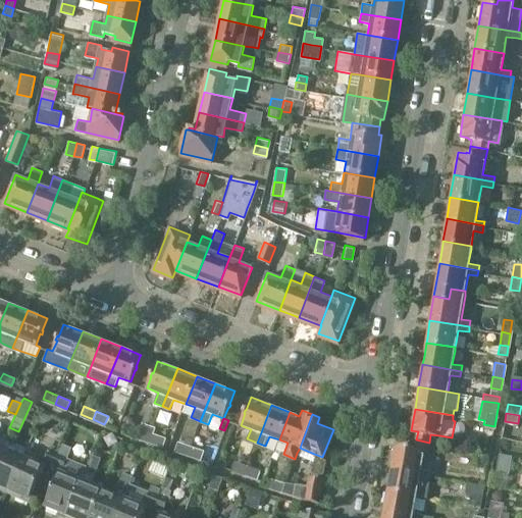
[(139,428),(137,436),(149,441),(152,433),(154,427),(141,423),(139,428)]
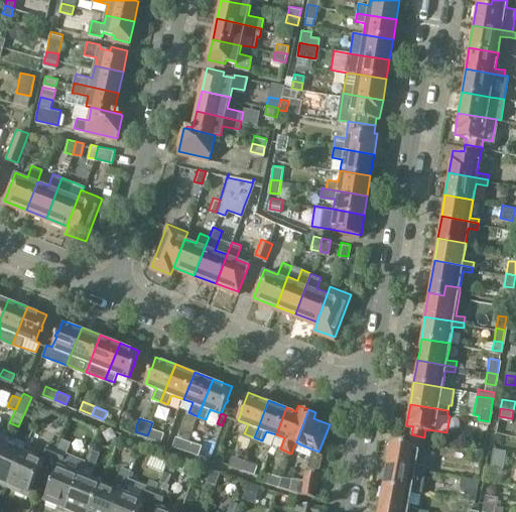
[(150,428),(147,435),(159,440),(161,432),(150,428)]
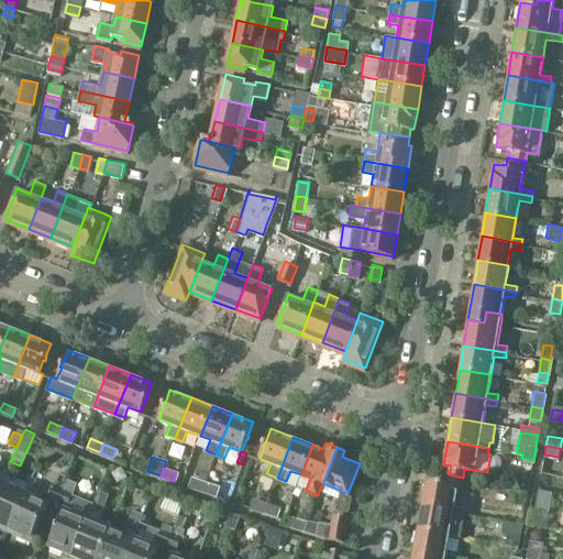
[(427,480),(422,505),(463,512),(464,507),(454,505),(457,486),(457,485),(462,486),(463,478),(449,474),(448,483),(442,482),(442,481),(440,481),(439,482),(427,480)]
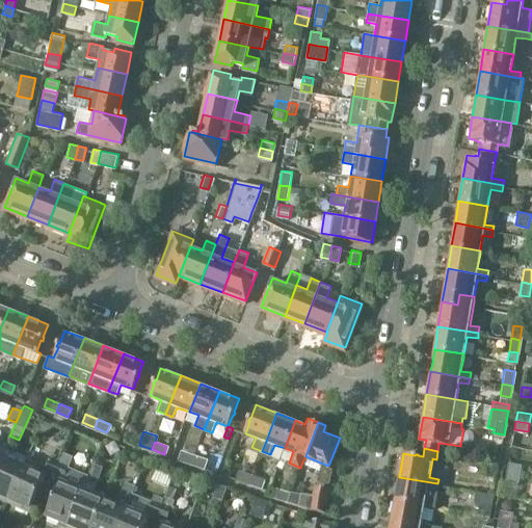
[(181,450),(178,458),(190,463),(193,454),(181,450)]
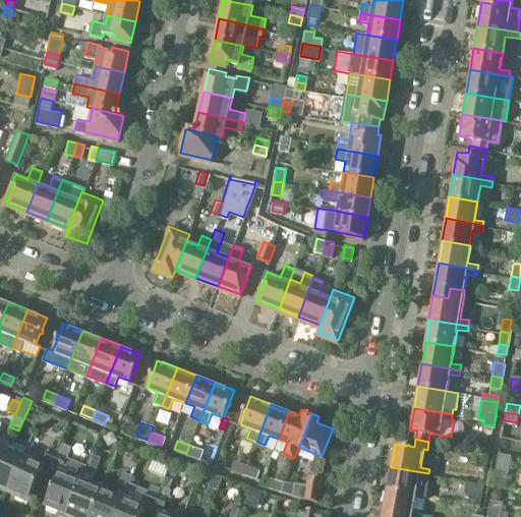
[(59,451),(54,462),(61,465),(63,466),(67,457),(67,455),(71,446),(63,442),(59,451)]
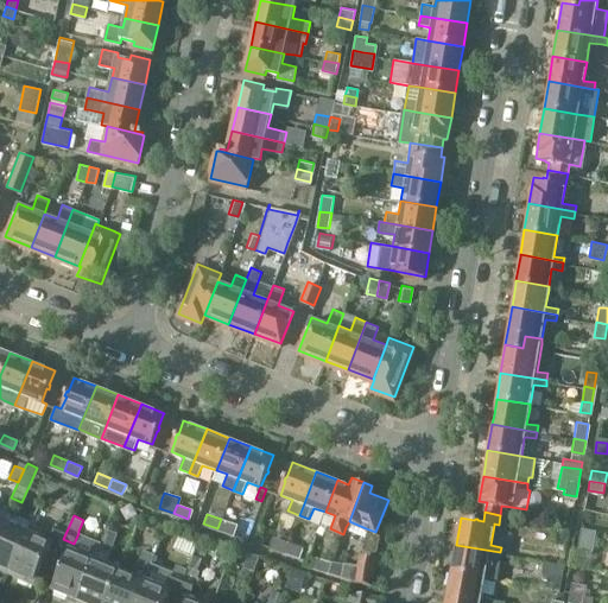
[(221,519),(217,528),(232,533),(235,524),(221,519)]
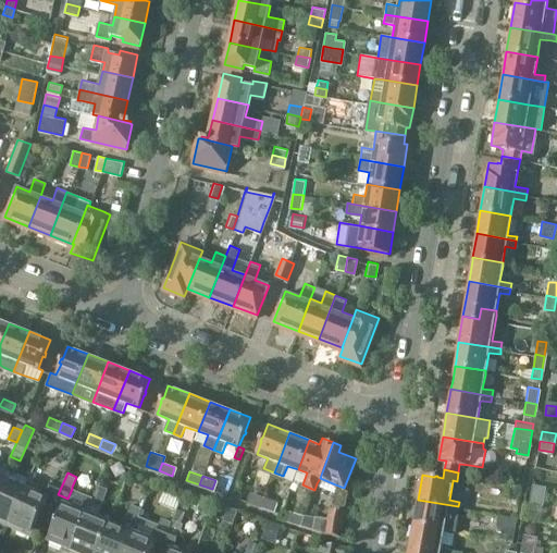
[(2,477),(0,482),(0,517),(9,521),(25,487),(2,477)]
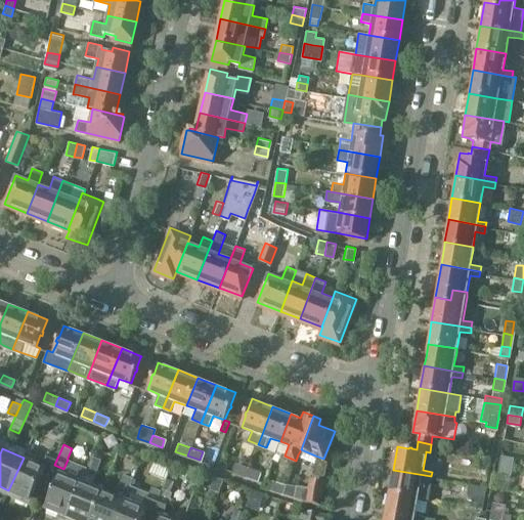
[(49,449),(44,461),(54,465),(59,453),(49,449)]
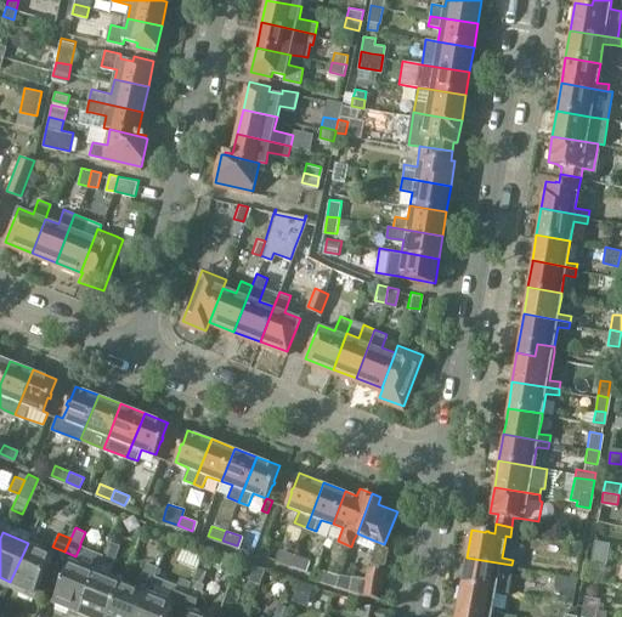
[(28,543),(10,582),(21,587),(20,589),(34,595),(52,555),(39,549),(43,541),(39,538),(32,536),(28,543)]
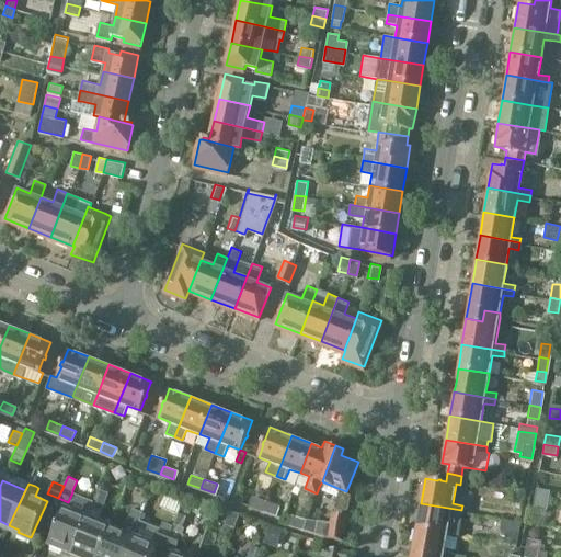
[(537,487),(536,496),(549,499),(551,489),(537,487)]
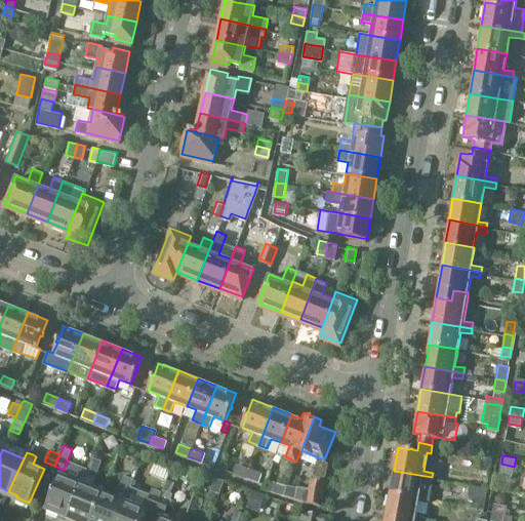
[(82,483),(68,517),(77,520),(76,520),(90,520),(104,491),(90,486),(99,464),(98,463),(92,459),(91,459),(87,469),(82,483)]
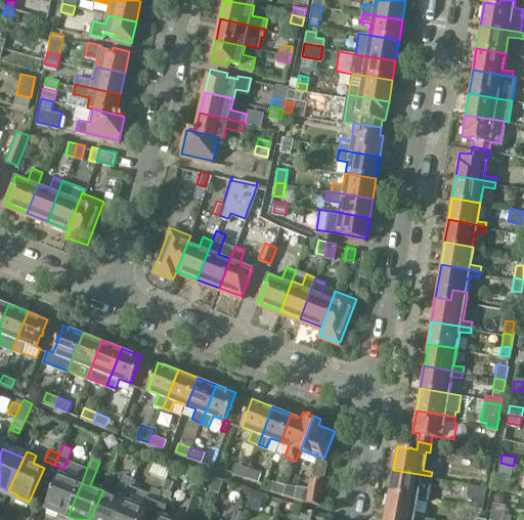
[(59,473),(45,507),(68,516),(82,482),(87,468),(68,460),(63,469),(61,468),(59,473)]
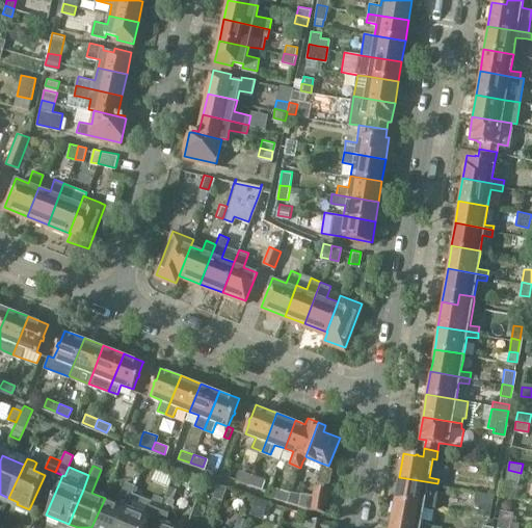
[(239,470),(236,478),(248,482),(251,474),(239,470)]
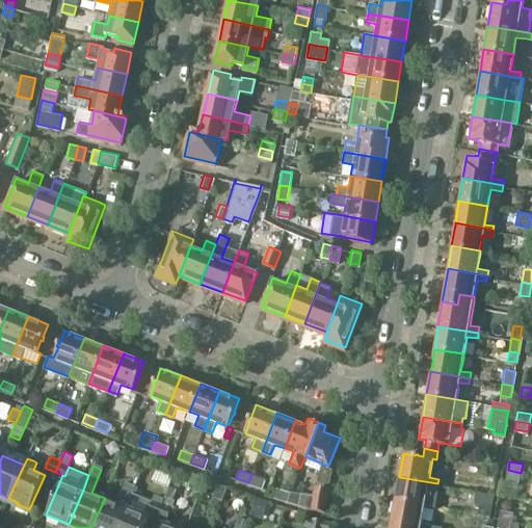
[(508,470),(506,479),(520,481),(521,473),(508,470)]
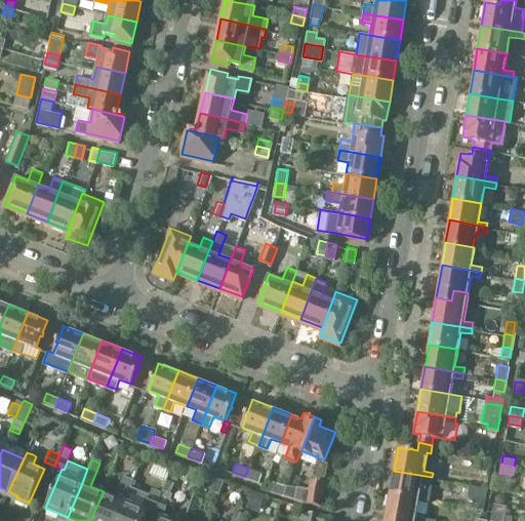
[(185,465),(180,476),(196,482),(200,470),(185,465)]
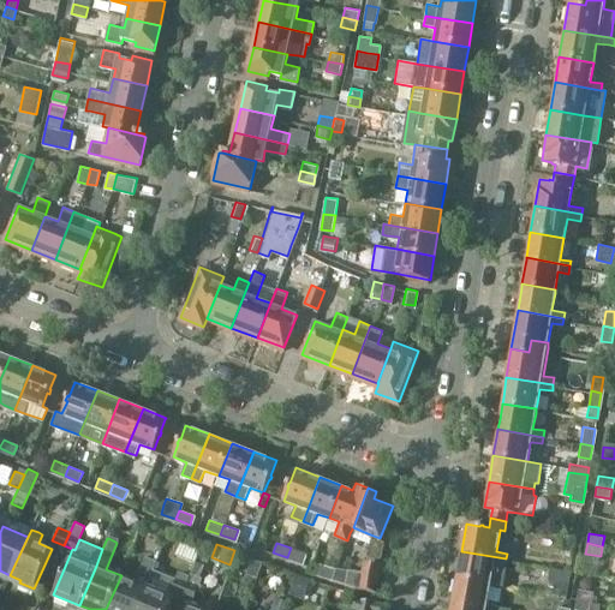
[(291,548),(287,557),(302,562),(305,552),(291,548)]
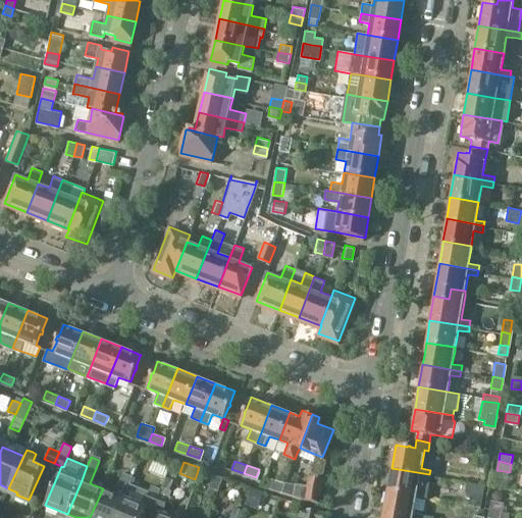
[(392,468),(387,489),(416,496),(425,498),(429,479),(429,474),(392,468)]
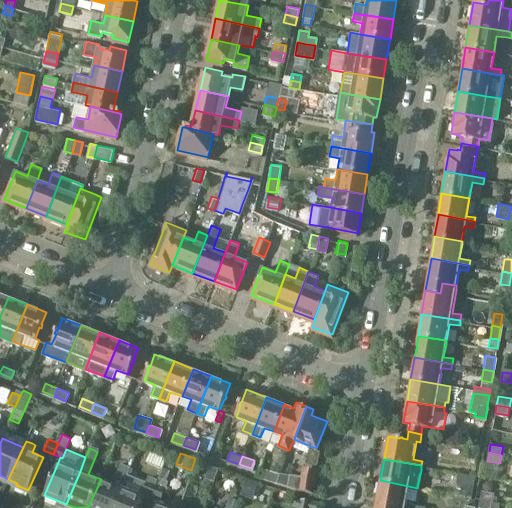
[(101,479),(88,507),(113,507),(122,488),(128,473),(130,467),(120,463),(112,484),(101,479)]
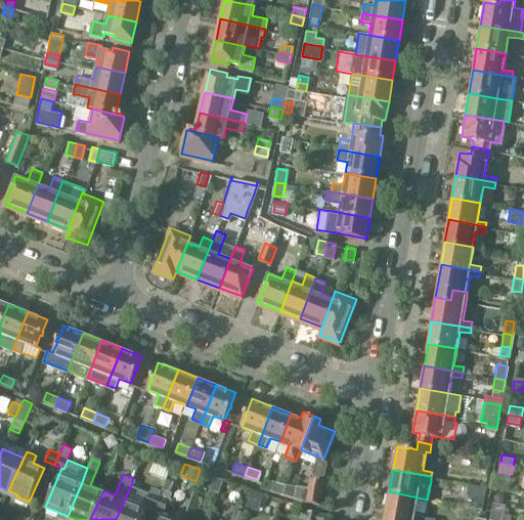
[(214,474),(210,487),(218,490),(223,478),(214,474)]
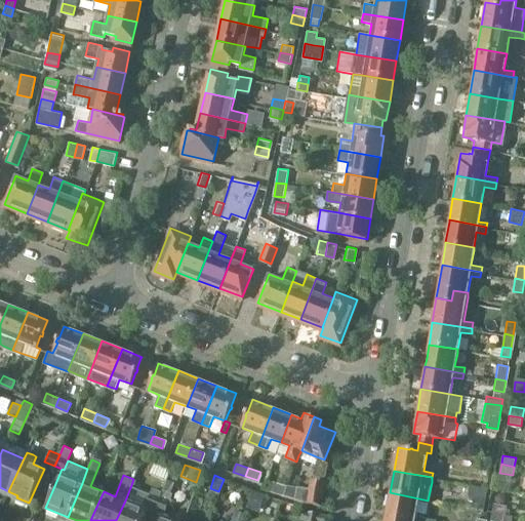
[(285,483),(282,492),(293,496),(293,497),(305,502),(319,504),(323,480),(309,478),(307,485),(295,483),(295,484),(285,483)]
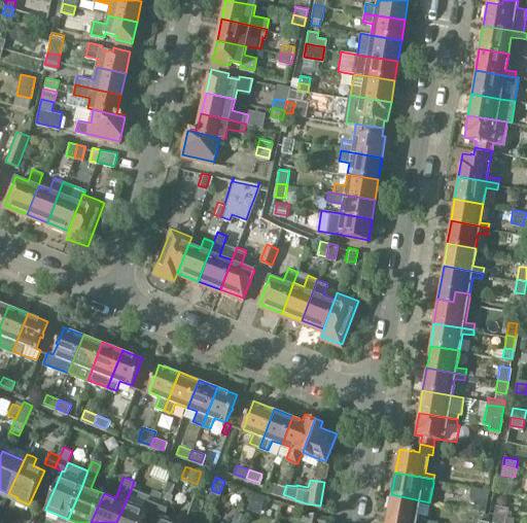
[(272,481),(269,490),(283,495),(283,494),(286,485),(272,481)]
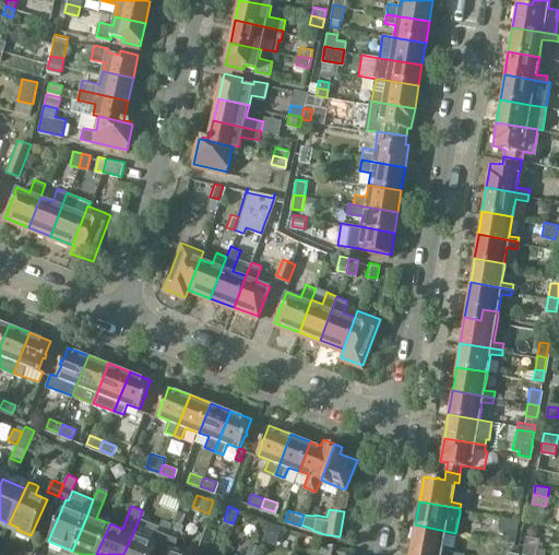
[(133,533),(123,554),(151,554),(156,543),(158,538),(155,536),(159,526),(140,517),(133,533)]
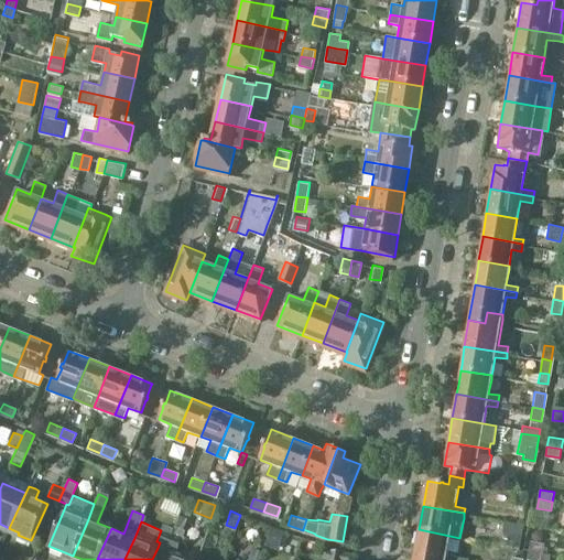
[(505,521),(500,545),(519,548),(523,525),(505,521)]
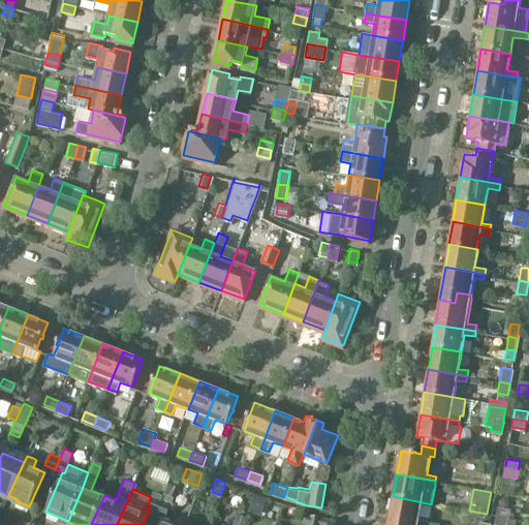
[(151,497),(147,507),(150,508),(157,512),(161,499),(163,494),(154,491),(151,497)]
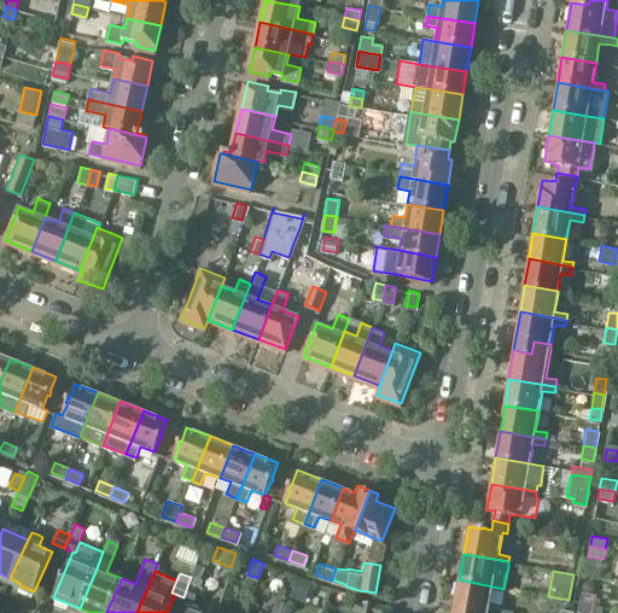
[(297,574),(291,595),(303,599),(309,578),(297,574)]
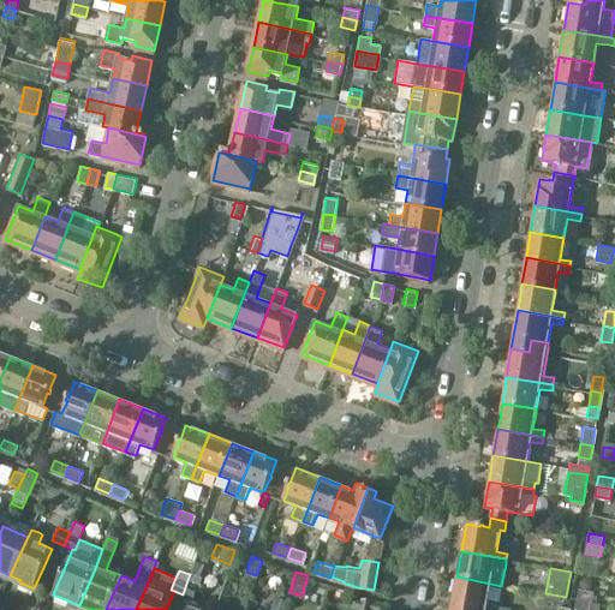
[(190,574),(187,580),(198,585),(202,576),(190,573),(190,574)]
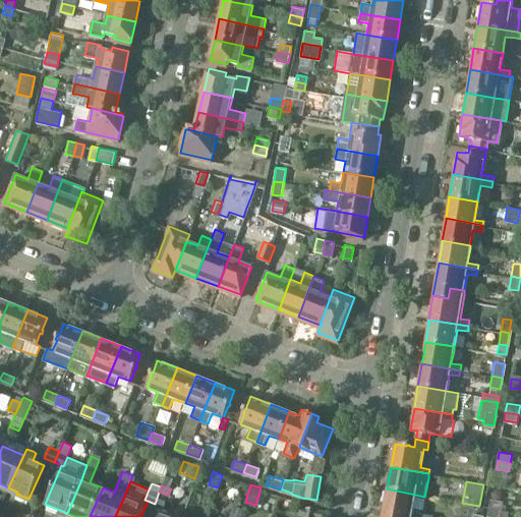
[(387,490),(383,511),(412,516),(431,516),(432,515),(422,513),(412,512),(415,495),(387,489),(387,490)]
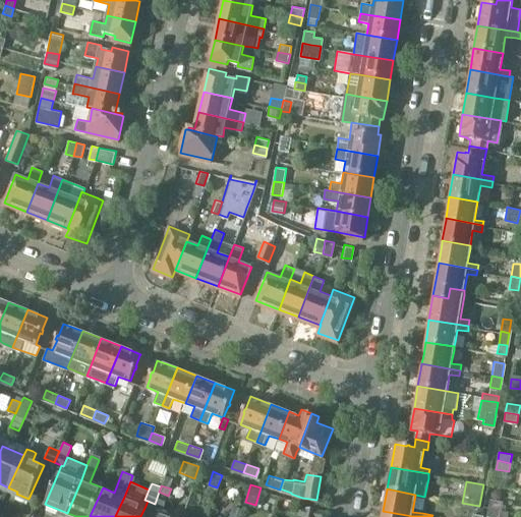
[(159,492),(155,504),(164,507),(168,496),(159,492)]
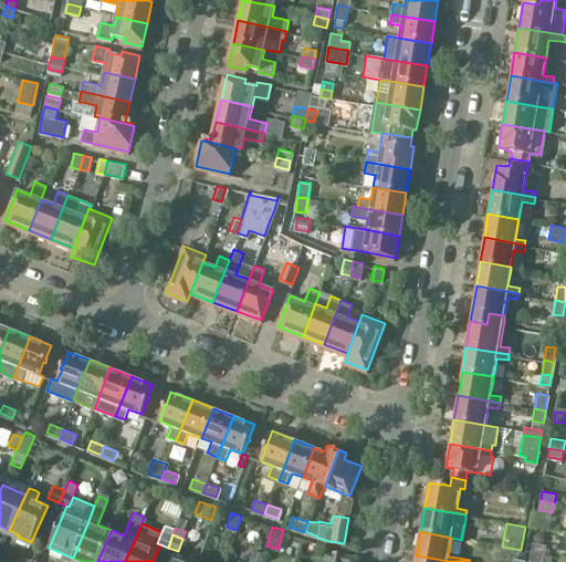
[(531,542),(530,551),(544,554),(545,544),(531,542)]
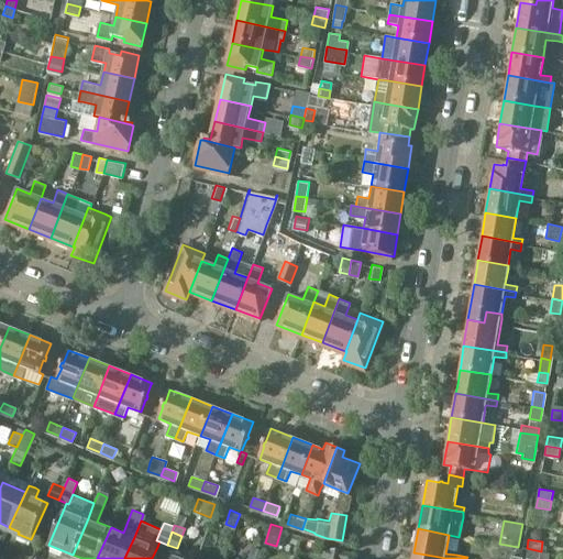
[(330,548),(327,558),(339,558),(341,549),(330,548)]
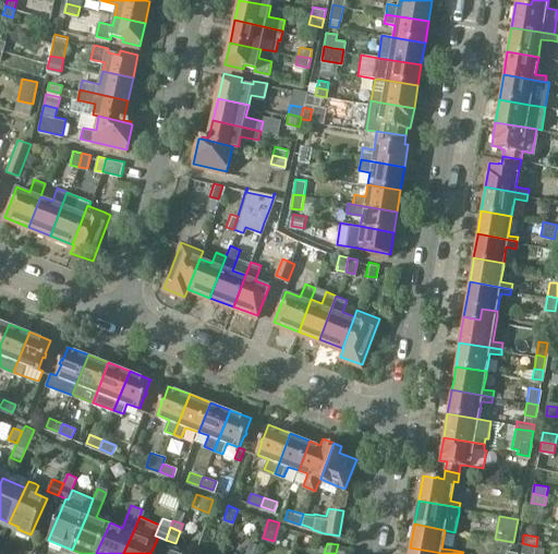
[(522,543),(521,552),(533,553),(534,553),(536,546),(522,543)]
